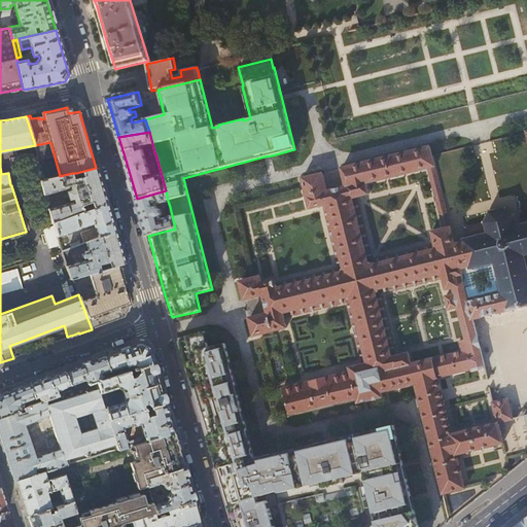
[(440,378),(485,366),(472,319),(507,310),(499,278),(497,279),(497,278),(494,278),(495,279),(473,284),(470,271),(471,270),(471,268),(469,269),(458,227),(456,220),(448,222),(445,210),(434,167),(438,165),(435,154),(432,145),(341,169),(344,179),(325,184),(322,173),(302,178),(309,209),(327,204),(341,261),(344,273),(332,275),(277,288),(276,284),(275,284),(275,280),(261,284),(259,277),(240,282),(244,300),(255,296),(259,316),(249,318),(253,337),(286,327),(283,313),(348,296),(348,300),(351,299),(366,363),(349,369),(350,372),(282,388),(289,415),(357,398),(358,402),(382,396),(381,392),(415,384),(440,378)]
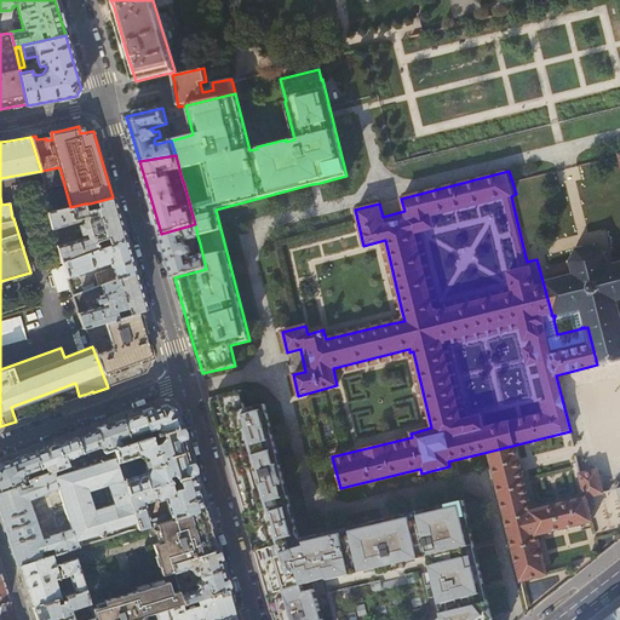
[(119,219),(113,197),(90,204),(90,207),(97,206),(98,207),(86,210),(85,204),(70,207),(47,212),(52,228),(81,219),(82,224),(79,225),(81,234),(85,233),(86,237),(57,246),(59,253),(62,262),(125,239),(119,219)]
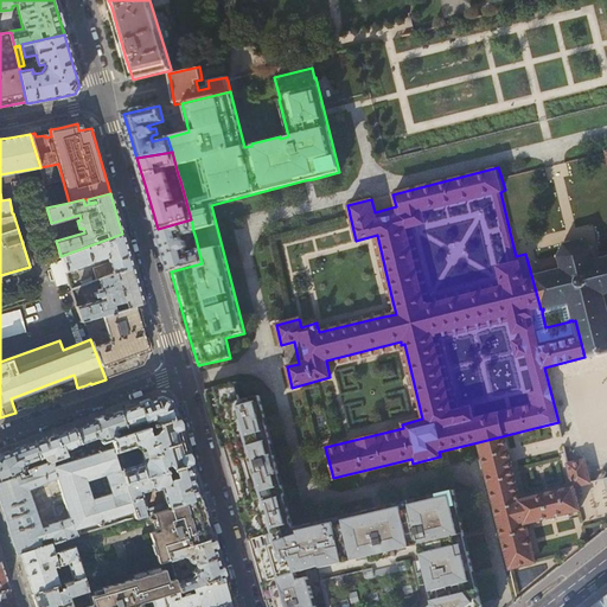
[(193,231),(191,219),(158,229),(164,249),(171,272),(202,263),(196,238),(192,240),(193,244),(195,244),(196,251),(186,254),(185,249),(186,249),(187,247),(184,234),(193,231)]
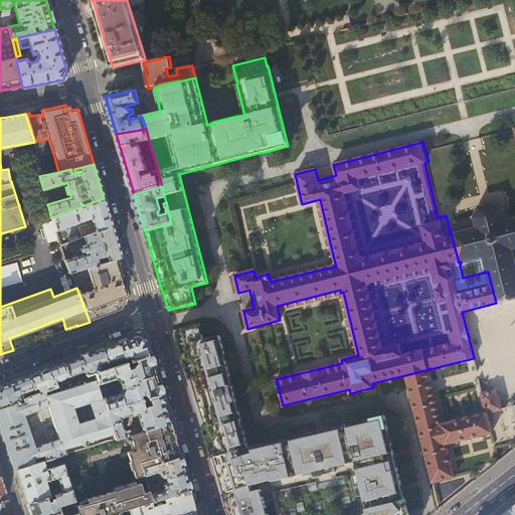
[(104,198),(51,217),(56,231),(93,218),(94,223),(78,228),(81,238),(83,237),(112,226),(109,213),(104,198)]
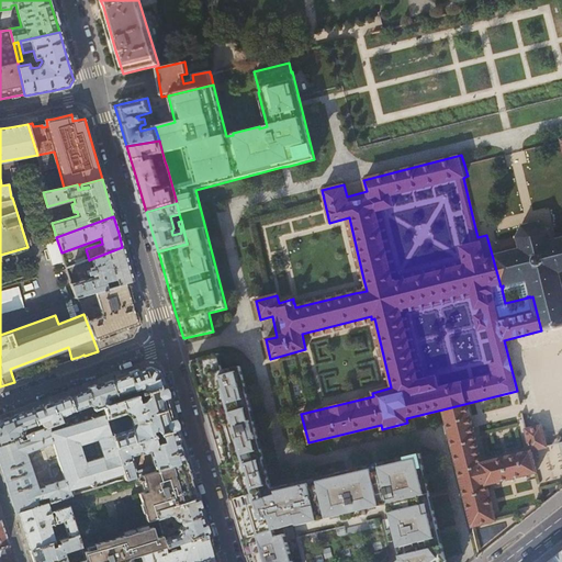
[(561,287),(559,272),(561,270),(561,238),(551,242),(548,231),(550,229),(550,227),(547,229),(539,223),(540,221),(538,221),(538,223),(524,226),(523,224),(521,225),(523,227),(518,237),(516,236),(489,243),(501,287),(503,285),(503,288),(505,288),(504,285),(527,280),(528,279),(532,295),(531,295),(530,296),(530,298),(532,296),(541,330),(541,332),(544,330),(548,329),(550,328),(551,328),(552,328),(553,328),(557,327),(560,326),(561,326),(561,325),(561,287)]
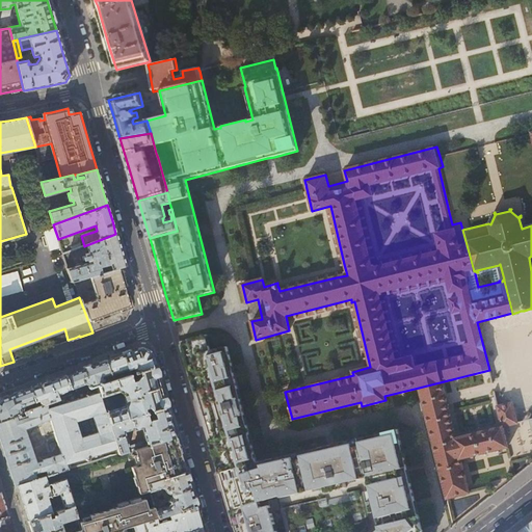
[(48,218),(50,225),(46,227),(52,247),(60,245),(58,239),(53,224),(51,217),(48,218)]
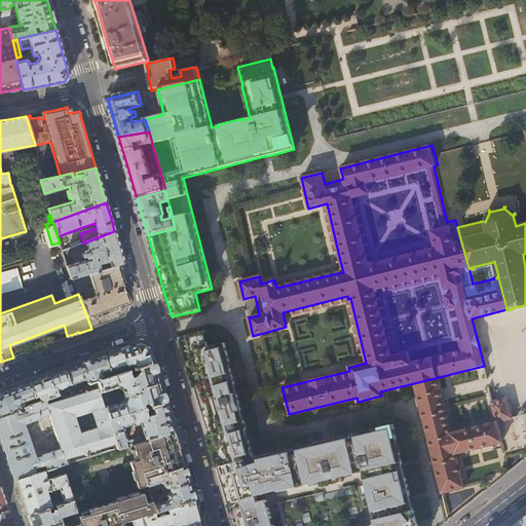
[(73,277),(104,268),(102,263),(108,261),(110,266),(116,264),(123,262),(119,248),(114,231),(85,242),(87,250),(84,251),(85,253),(82,254),(83,258),(86,257),(86,258),(90,257),(90,259),(67,266),(71,278),(73,277)]
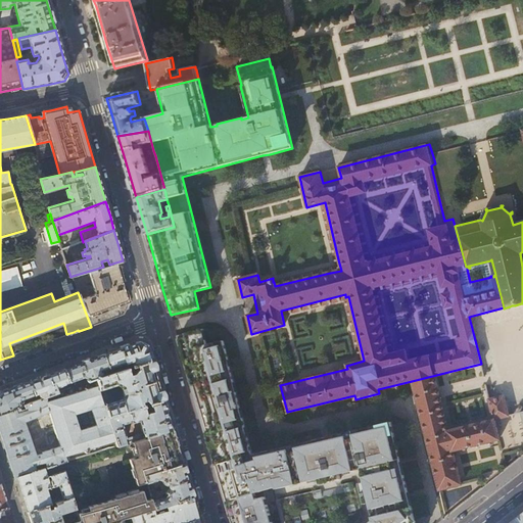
[(122,284),(115,263),(109,265),(103,267),(73,276),(78,292),(91,327),(113,318),(124,315),(128,305),(127,301),(122,284)]
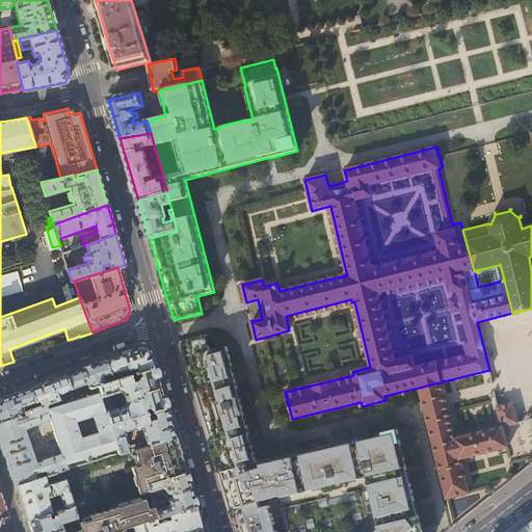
[(422,531),(398,429),(256,460),(228,347),(210,351),(207,335),(180,342),(191,379),(201,414),(212,450),(224,490),(230,510),(268,499),(278,497),(287,531),(422,531)]
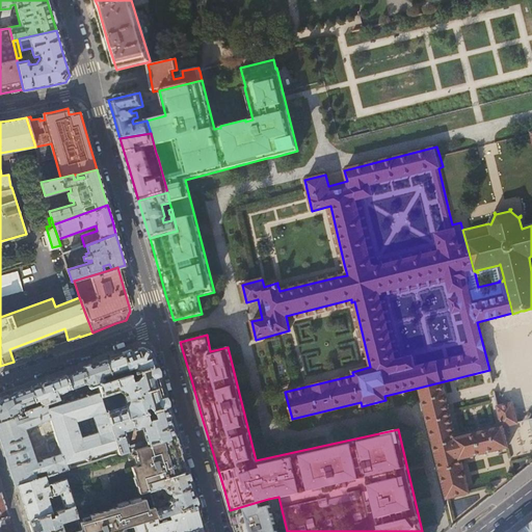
[(128,352),(105,361),(112,379),(116,378),(114,373),(115,373),(115,371),(117,372),(124,370),(126,375),(130,374),(134,373),(155,366),(153,358),(151,353),(139,348),(128,352)]
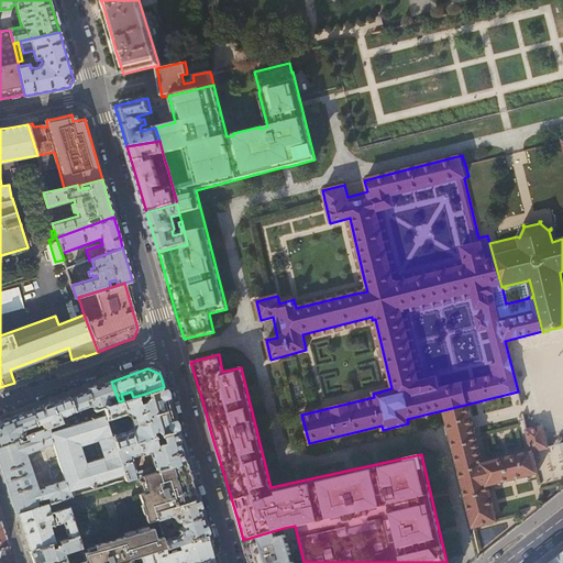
[(91,389),(69,397),(77,417),(103,407),(119,401),(111,382),(91,389)]
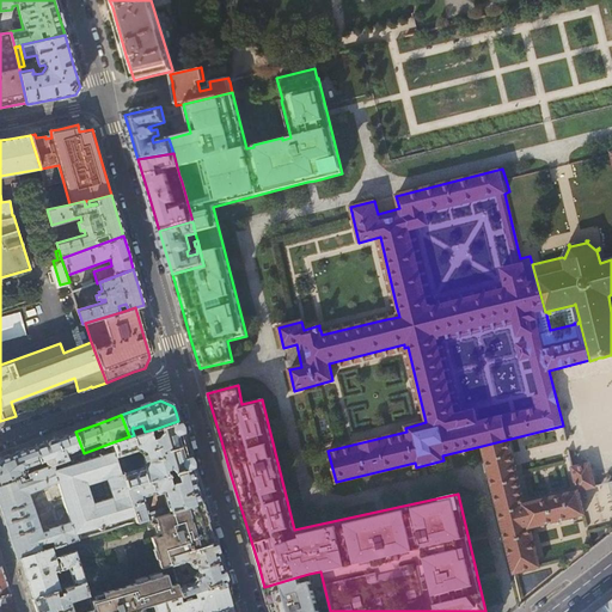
[(184,444),(178,421),(154,429),(157,436),(152,438),(150,430),(145,432),(134,435),(129,436),(112,442),(116,457),(136,450),(141,452),(145,461),(141,467),(122,473),(126,488),(191,467),(184,444)]
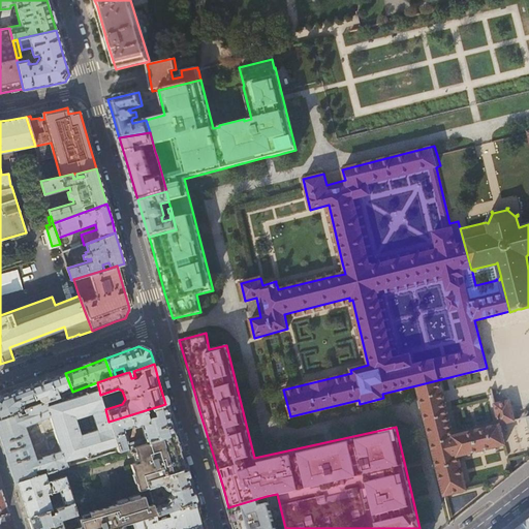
[(49,379),(30,386),(36,404),(72,392),(65,373),(49,379)]
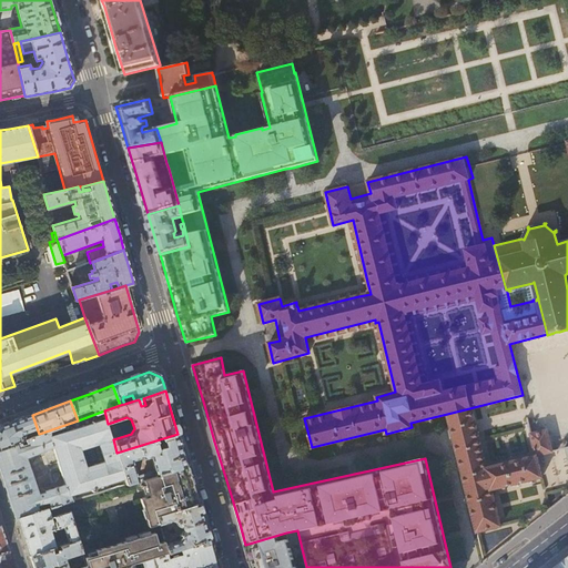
[(474,407),(447,414),(476,535),(503,529),(495,490),(545,480),(539,454),(537,455),(488,466),(474,407)]
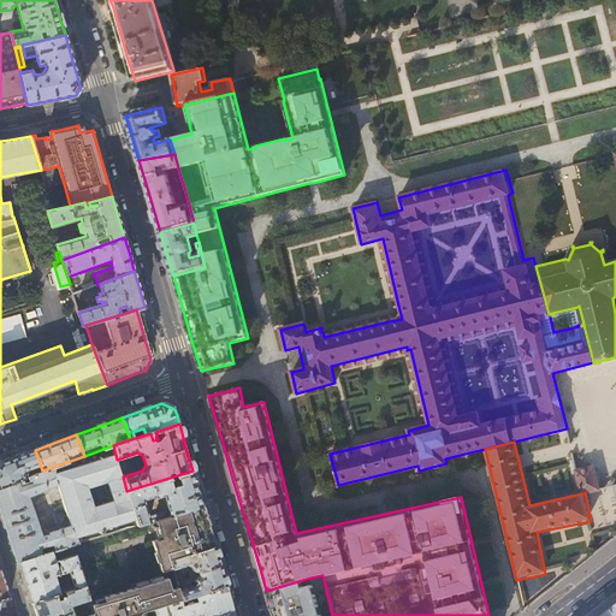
[(118,463),(117,460),(113,445),(84,456),(42,471),(31,475),(34,483),(21,487),(18,480),(0,486),(0,503),(6,523),(17,562),(19,561),(43,554),(41,548),(54,544),(55,550),(137,525),(126,491),(123,477),(120,472),(118,463)]
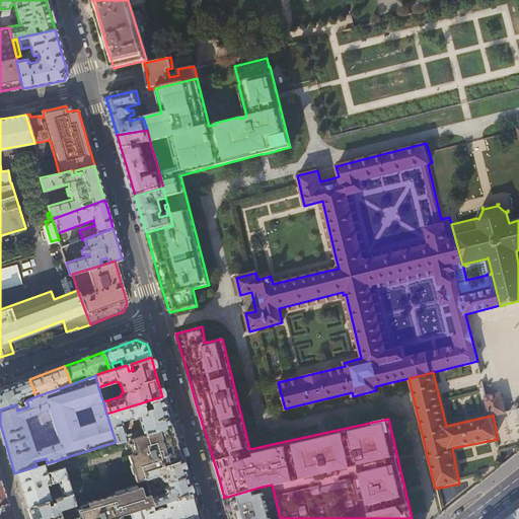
[(473,375),(460,378),(462,386),(475,384),(473,375)]
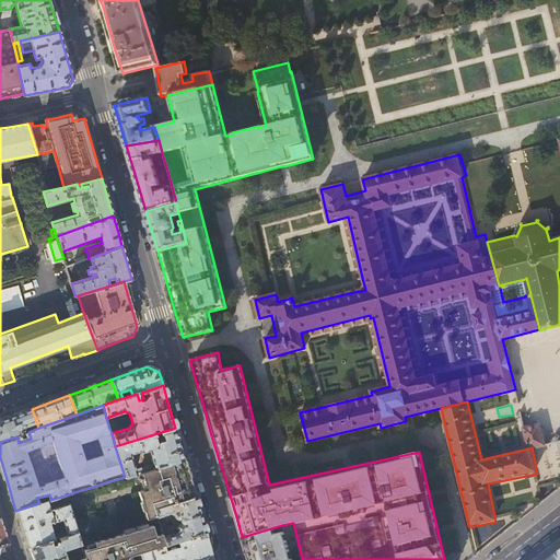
[(28,432),(38,428),(32,409),(13,416),(0,420),(0,442),(16,436),(28,432)]
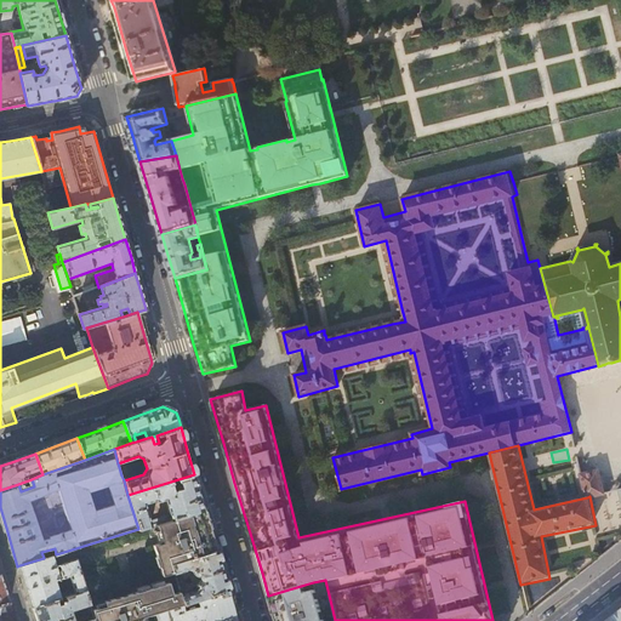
[(585,496),(587,497),(590,496),(603,493),(598,469),(580,474),(585,496)]
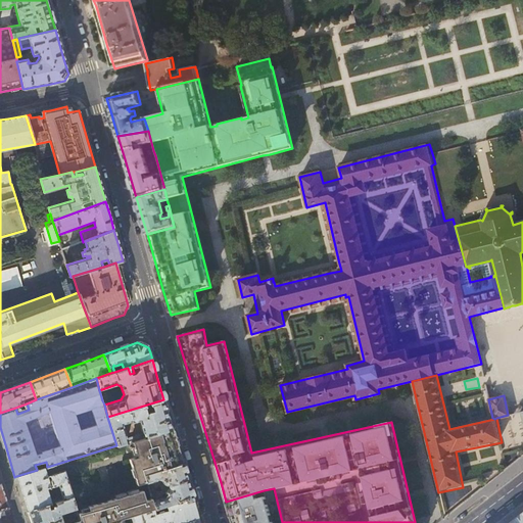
[(163,399),(107,417),(116,445),(124,442),(173,429),(168,414),(163,399)]
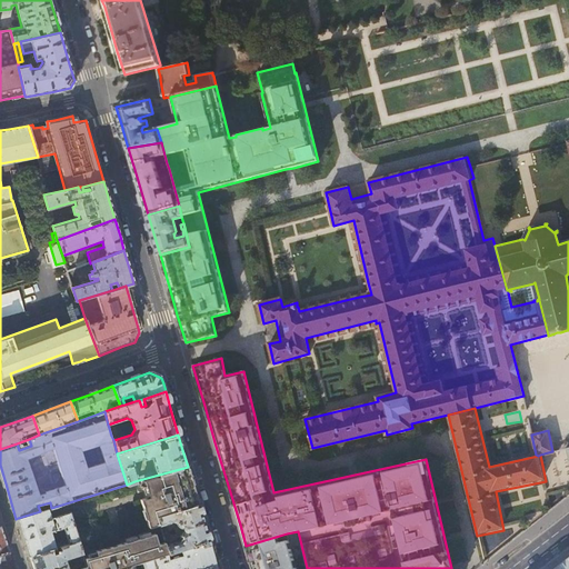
[(189,472),(188,467),(135,481),(138,490),(146,488),(148,497),(140,499),(149,527),(160,523),(157,516),(198,503),(196,495),(189,472)]
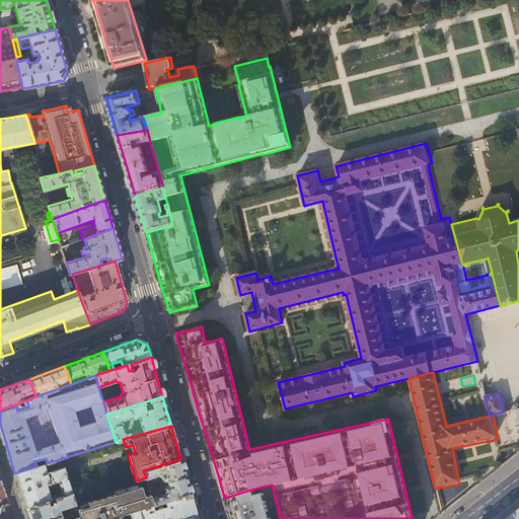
[(192,496),(187,477),(180,459),(143,470),(146,477),(149,488),(151,494),(154,505),(160,503),(165,501),(183,496),(184,498),(192,496)]
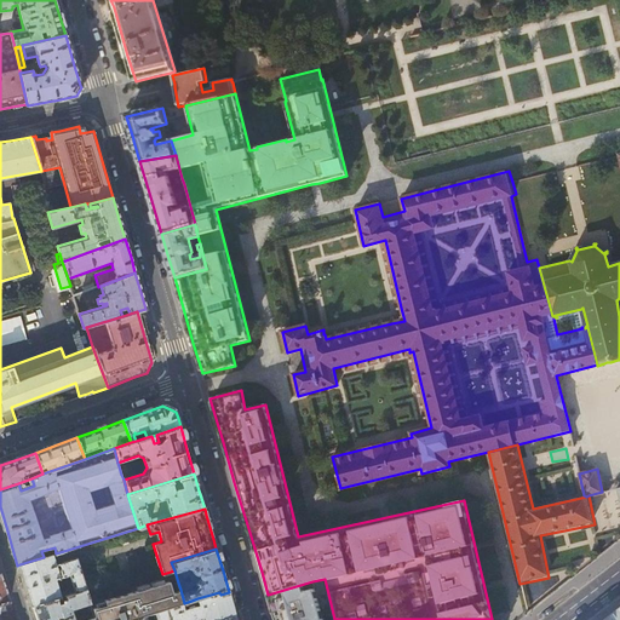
[(52,555),(44,557),(19,564),(21,566),(22,569),(23,573),(55,564),(53,560),(52,555)]
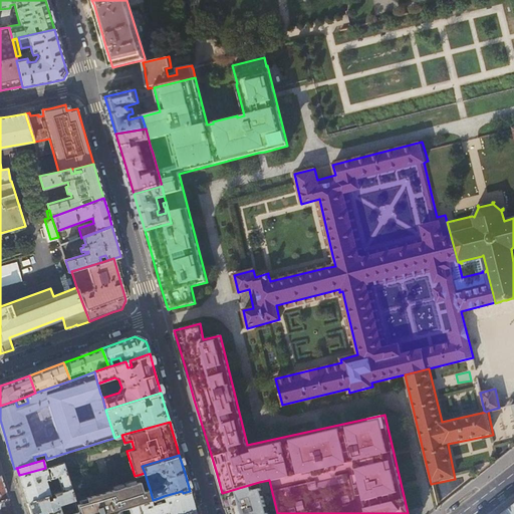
[(45,468),(19,475),(22,487),(27,502),(47,496),(54,494),(57,493),(56,489),(49,492),(46,481),(57,477),(62,492),(71,489),(63,463),(45,468)]
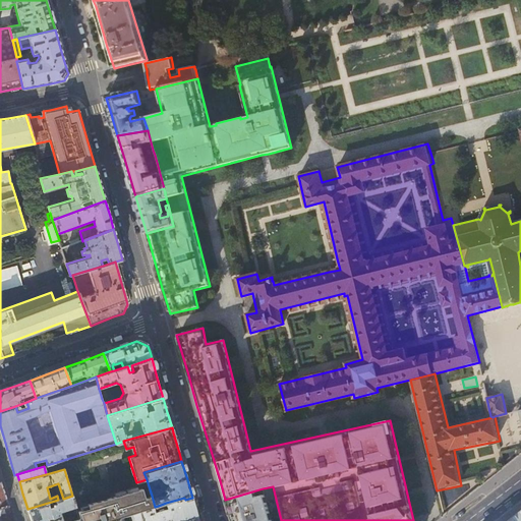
[(1,481),(0,480),(0,507),(8,505),(4,494),(1,481)]
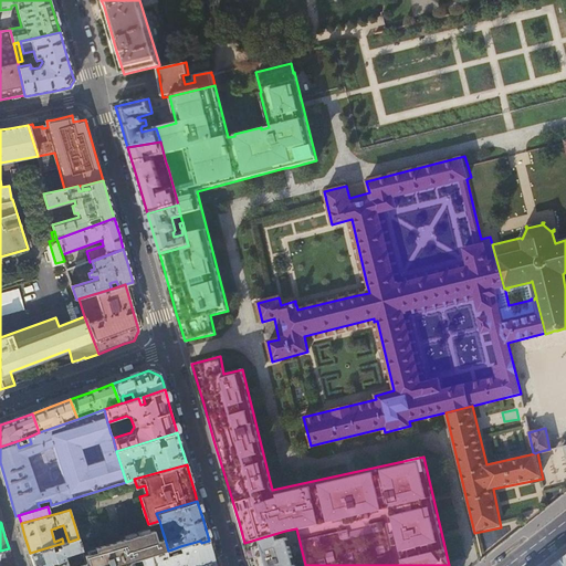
[(118,565),(132,562),(142,558),(166,551),(168,551),(165,538),(157,541),(155,531),(95,547),(96,552),(84,555),(86,564),(86,565),(118,565)]
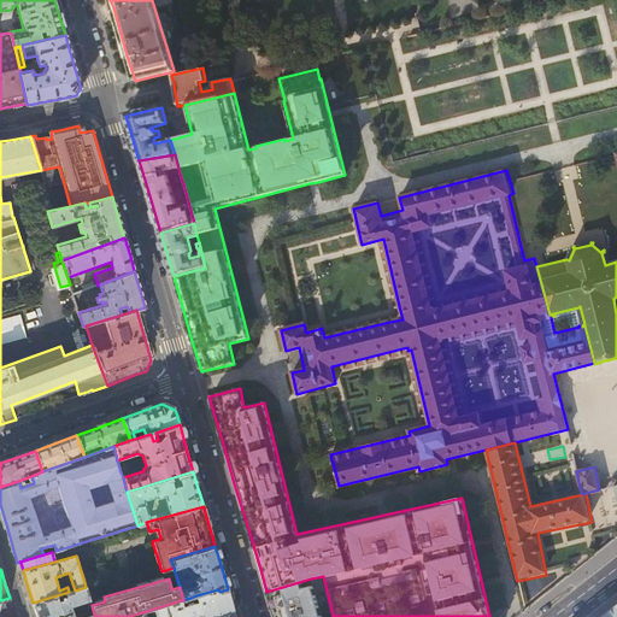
[(272,613),(274,616),(322,616),(311,579),(266,592),(272,613)]
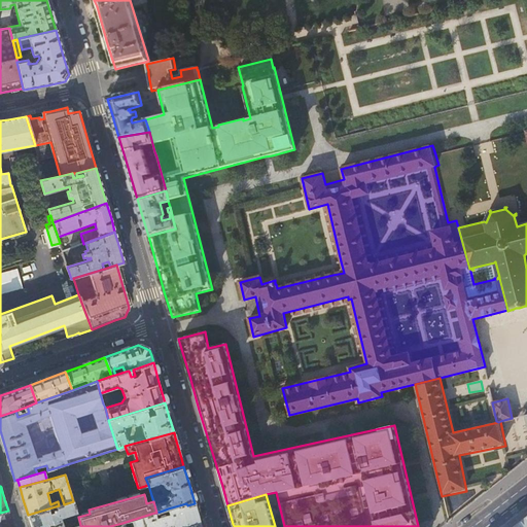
[(76,513),(73,501),(64,504),(59,505),(56,506),(57,510),(55,511),(55,513),(49,514),(48,508),(28,515),(31,524),(32,526),(80,526),(80,525),(72,526),(62,526),(60,518),(76,513)]
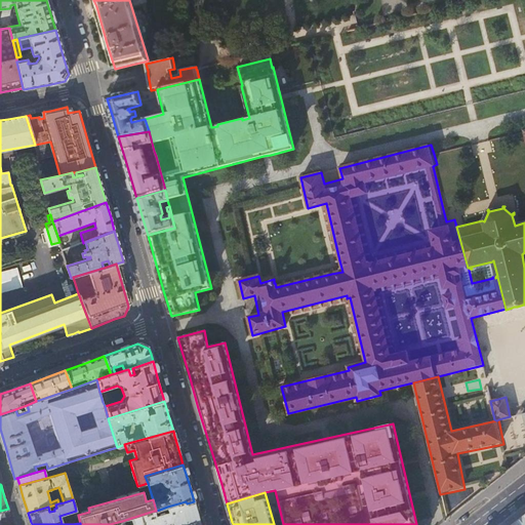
[(200,524),(194,501),(187,503),(186,501),(167,507),(168,512),(164,513),(164,511),(159,512),(159,515),(156,516),(154,511),(131,518),(133,524),(163,524),(171,523),(171,524),(200,524)]
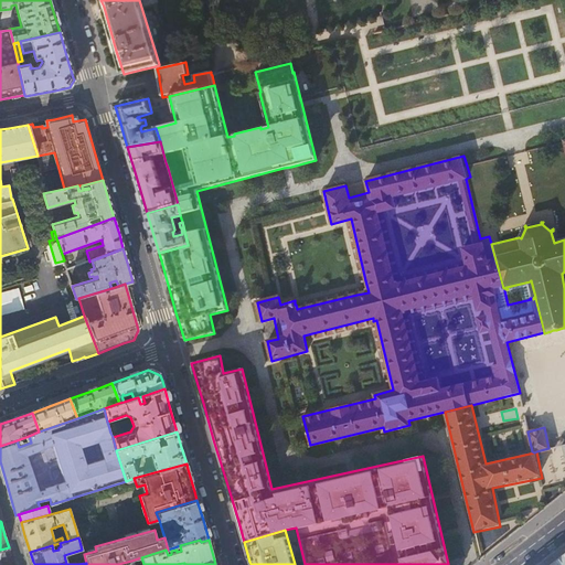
[(0,550),(0,558),(1,558),(2,564),(14,564),(9,547),(0,550)]
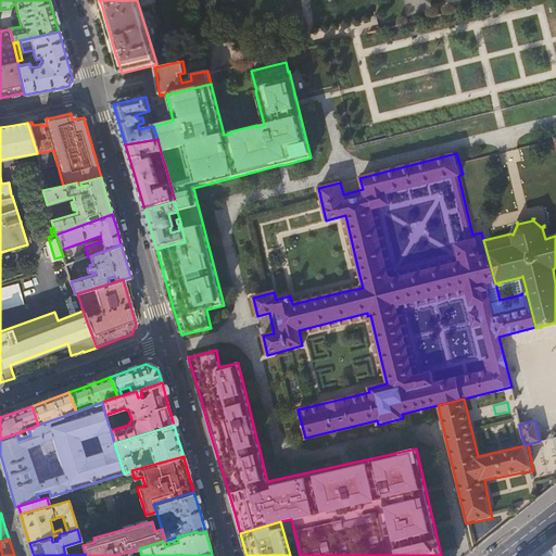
[(555,555),(555,546),(543,555),(555,555)]
